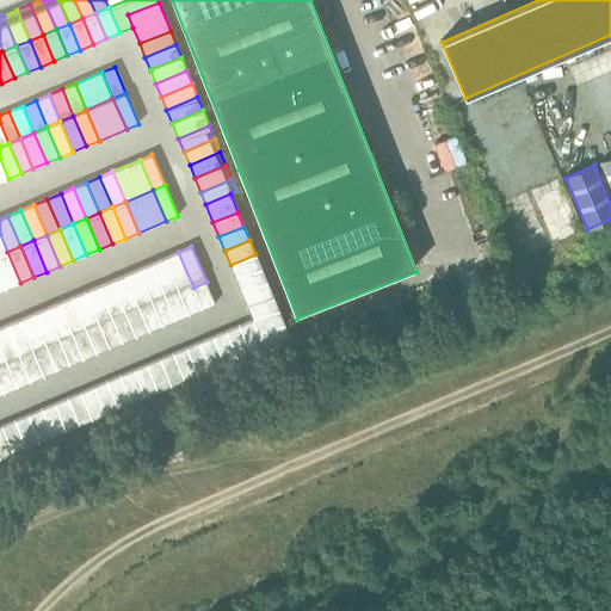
[(7,252),(0,253),(0,271),(7,289),(20,283),(7,252)]
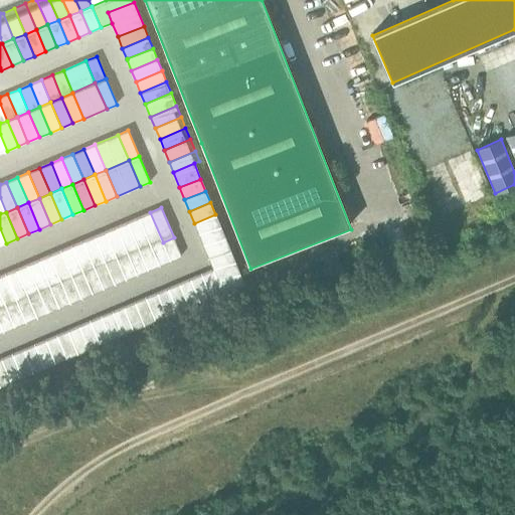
[(150,212),(128,221),(140,251),(163,242),(150,212)]
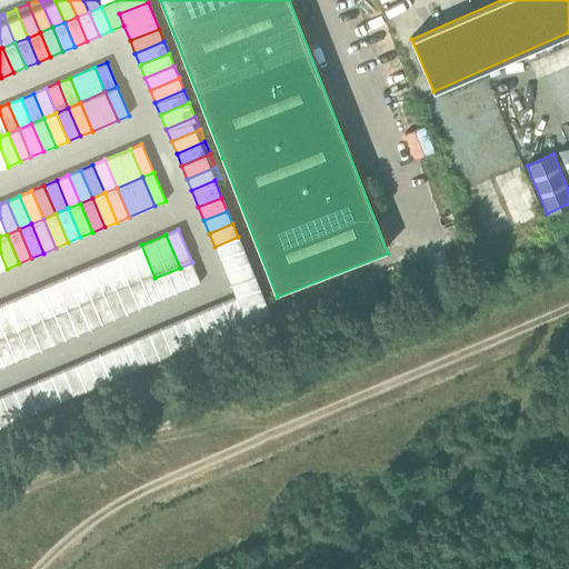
[(238,237),(215,247),(220,260),(243,250),(238,237)]
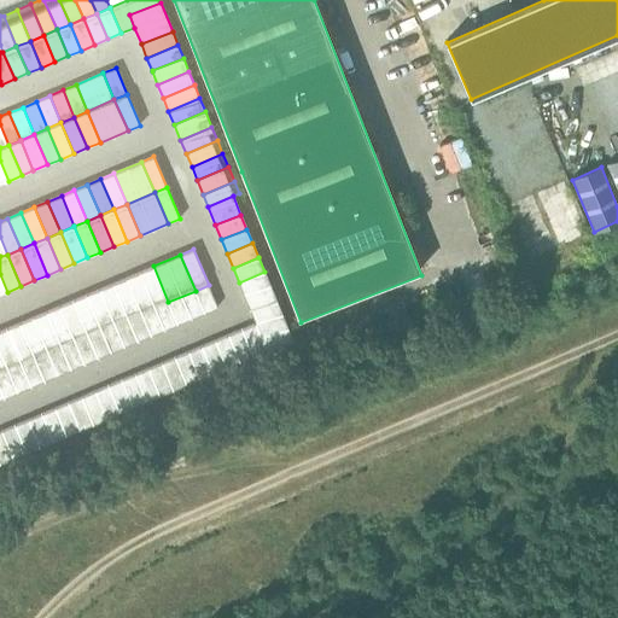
[(153,266),(140,272),(155,308),(168,302),(153,266)]
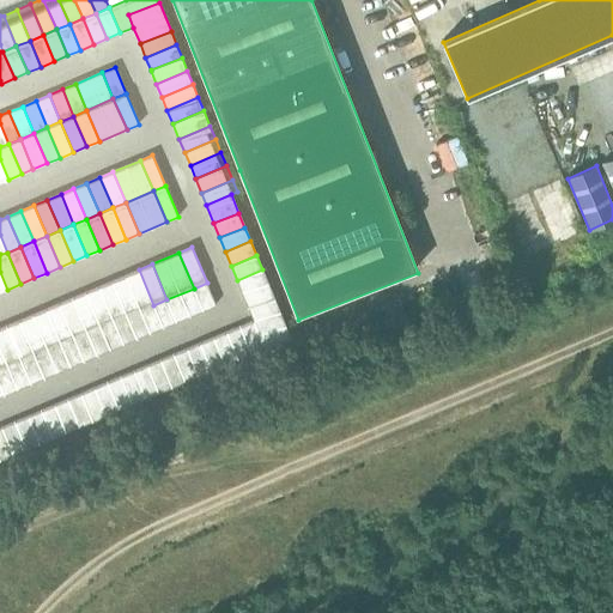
[(139,269),(126,275),(140,311),(153,305),(139,269)]
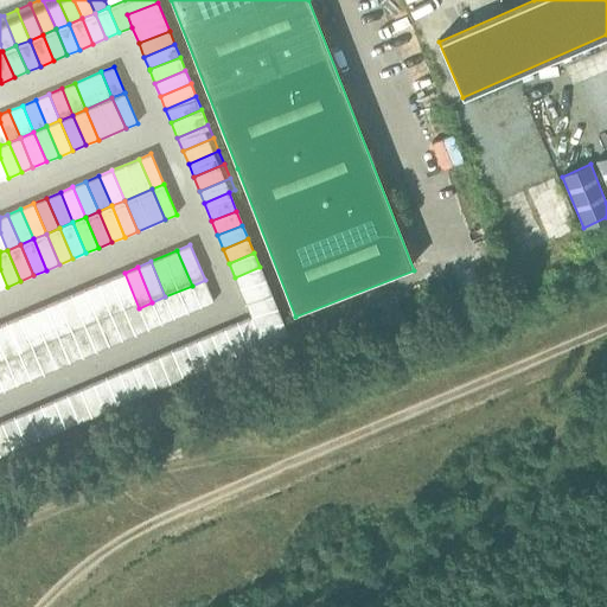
[(260,267),(235,278),(240,291),(266,280),(260,267)]
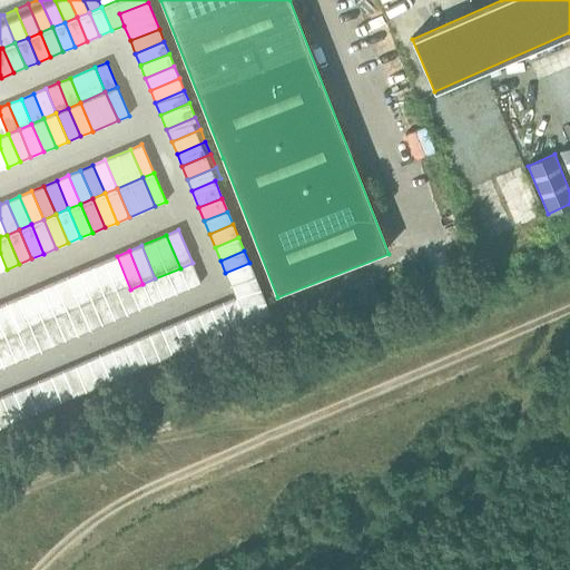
[(117,256),(105,262),(118,294),(130,290),(117,256)]
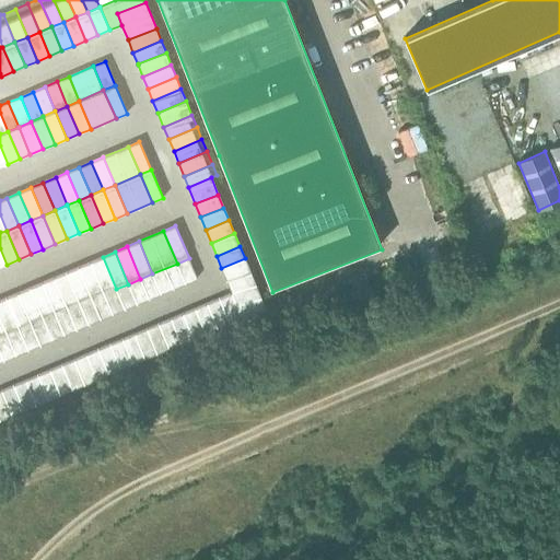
[(103,257),(91,261),(104,294),(116,289),(103,257)]
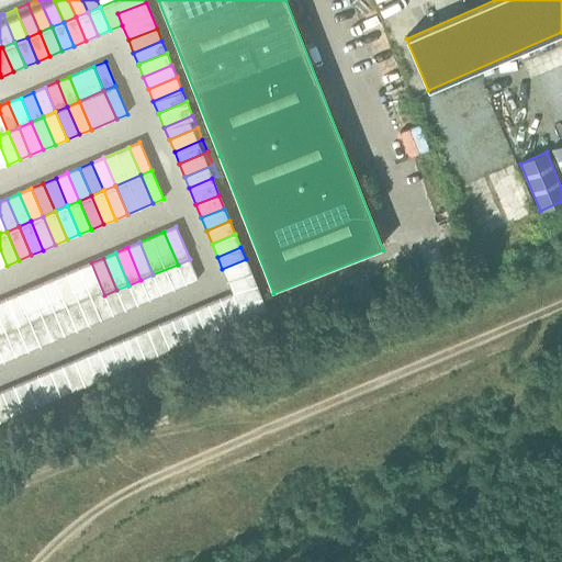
[(190,259),(178,265),(186,284),(198,279),(190,259)]
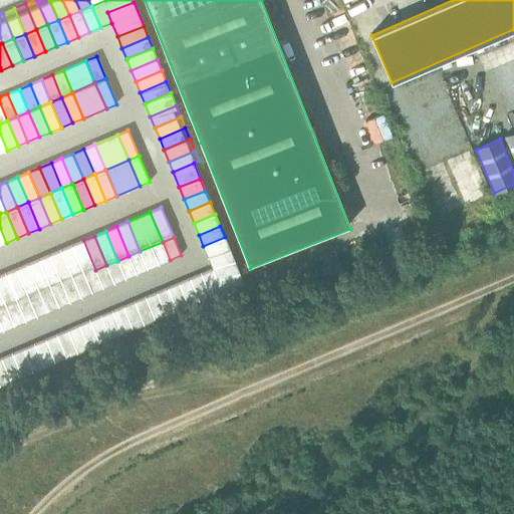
[(225,237),(203,246),(208,257),(230,248),(225,237)]
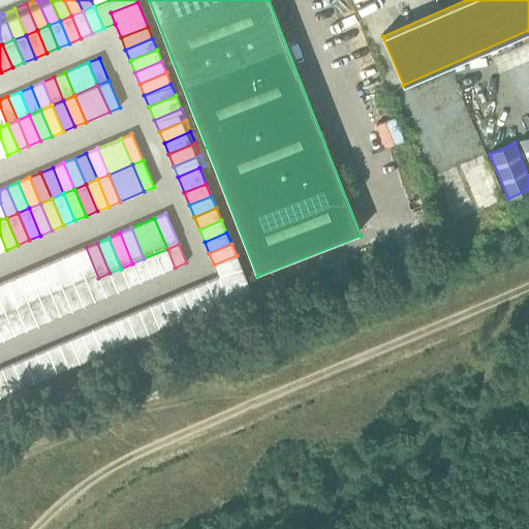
[(86,247),(74,252),(87,282),(98,278),(86,247)]
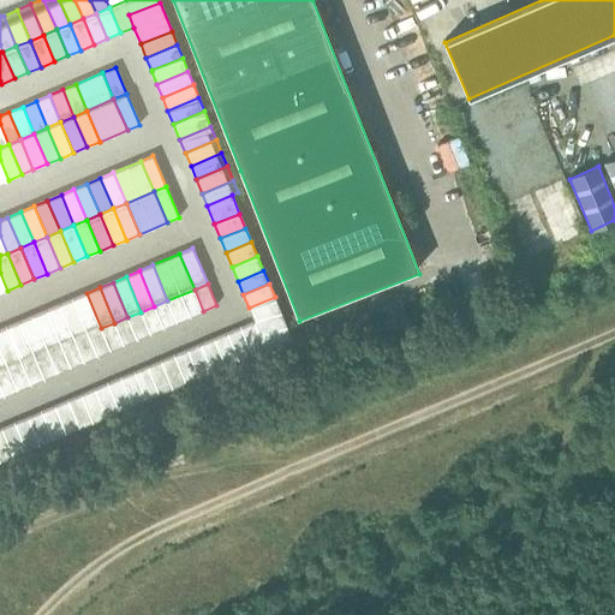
[(195,290),(167,300),(177,322),(203,311),(195,290)]
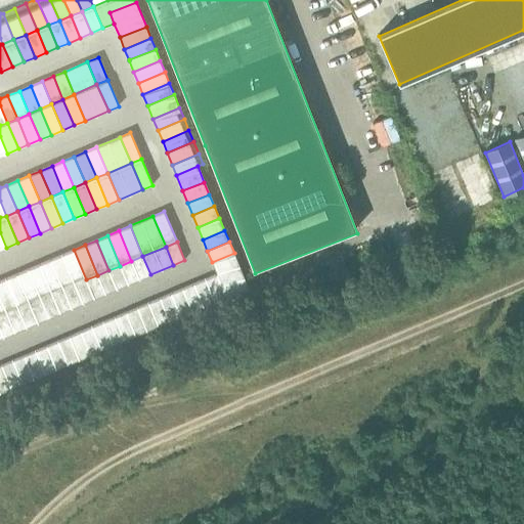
[(74,250),(62,254),(75,285),(86,279),(74,250)]
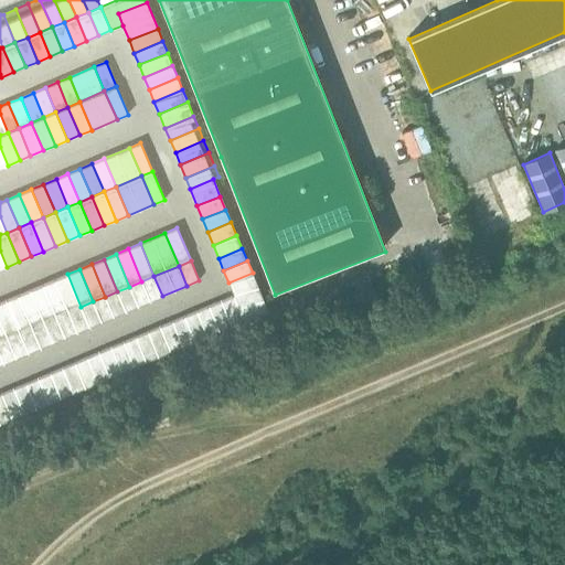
[(253,273),(228,283),(233,295),(238,307),(263,297),(257,285),(253,273)]
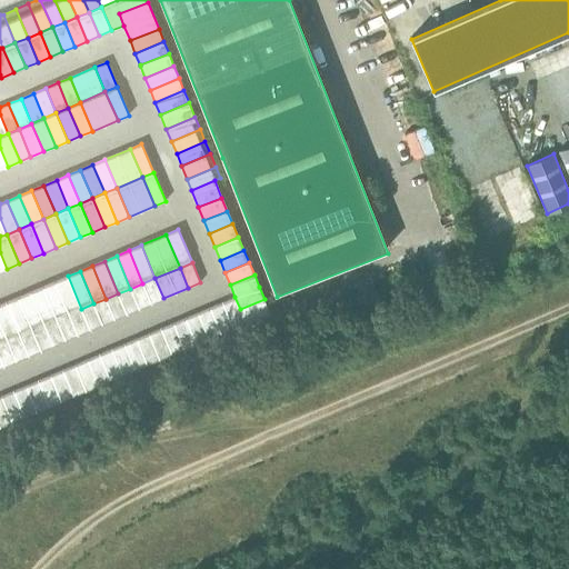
[(68,276),(56,281),(69,315),(81,309),(68,276)]
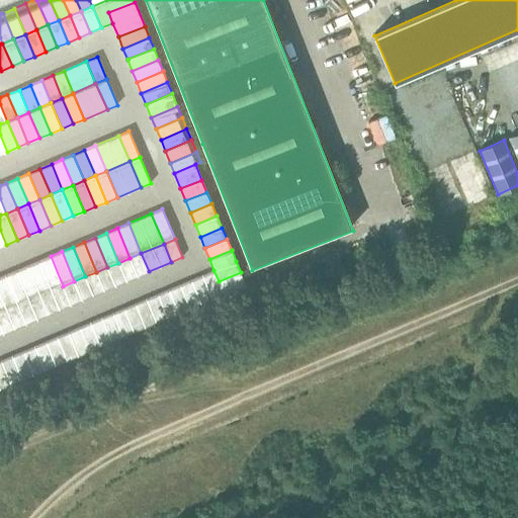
[(141,253),(130,258),(138,276),(149,271),(141,253)]
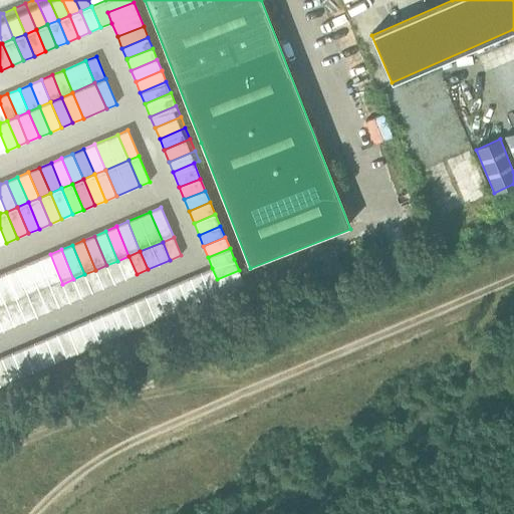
[(50,254),(39,259),(52,288),(62,284),(50,254)]
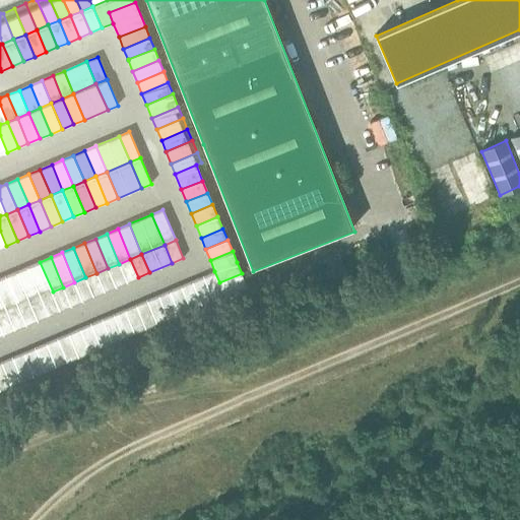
[(130,259),(119,264),(127,282),(138,277),(130,259)]
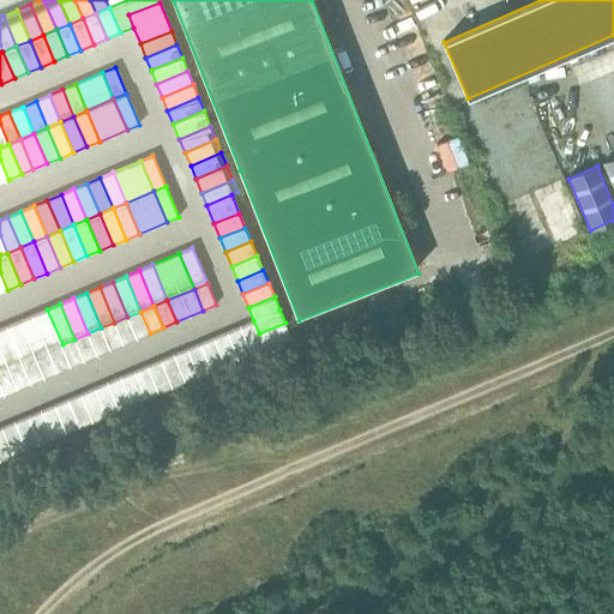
[(47,309),(34,314),(48,350),(62,344),(47,309)]
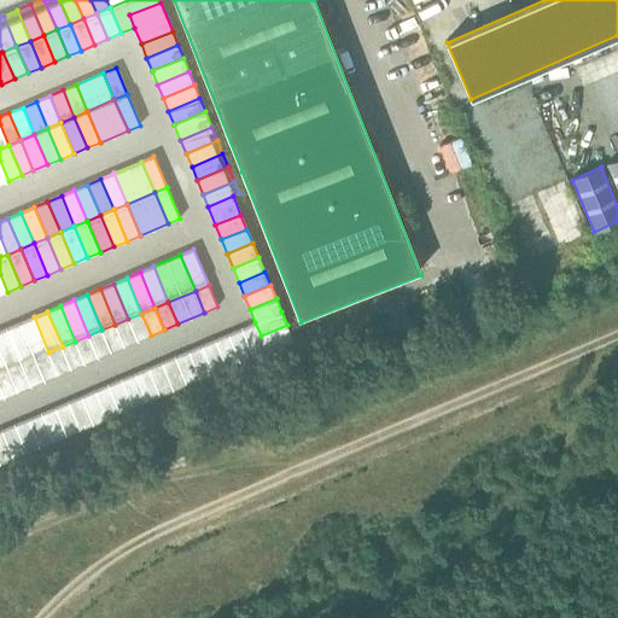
[(141,314),(128,319),(138,342),(151,336),(141,314)]
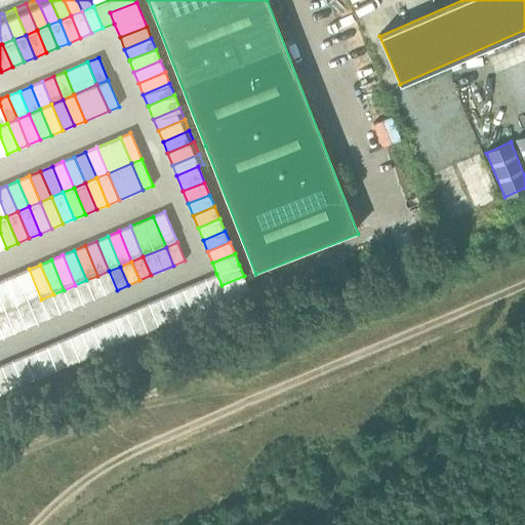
[(29,269),(17,274),(30,304),(41,299),(29,269)]
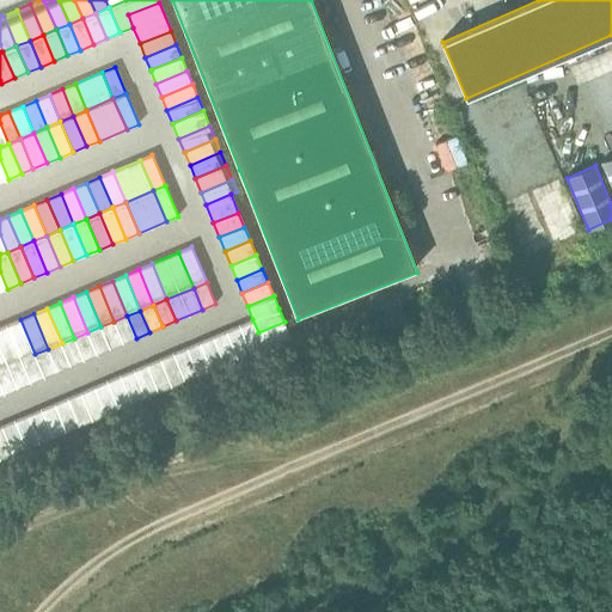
[(127,316),(114,322),(123,343),(136,338),(127,316)]
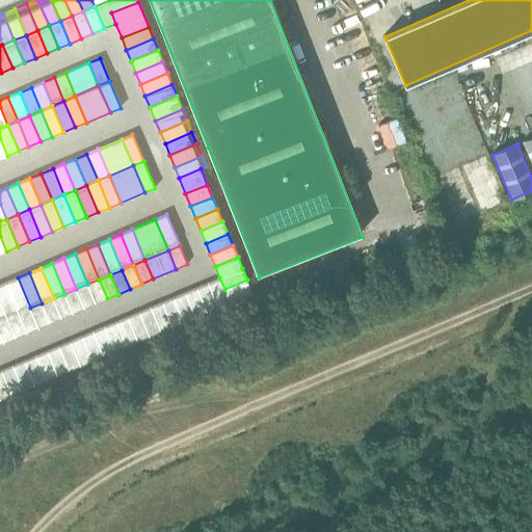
[(18,277),(6,283),(19,313),(30,308),(18,277)]
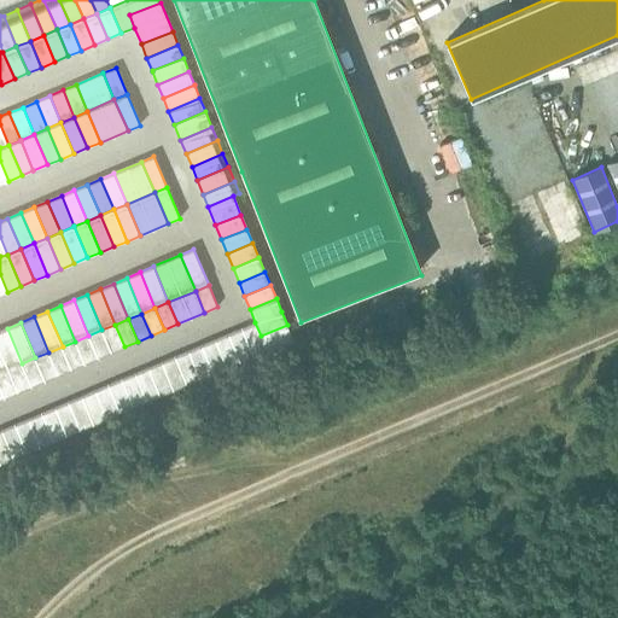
[(255,322),(242,328),(252,355),(267,349),(292,338),(287,325),(261,336),(255,322)]
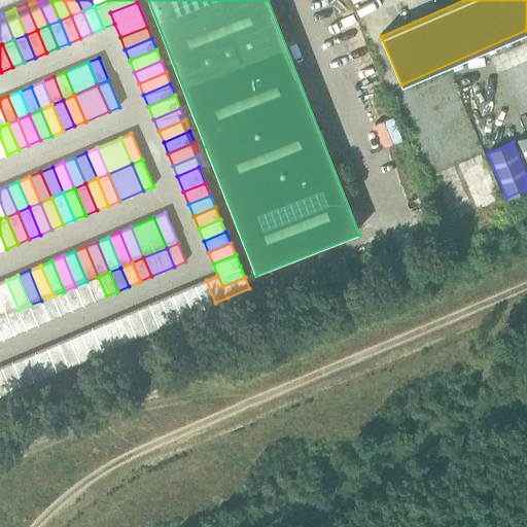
[(98,277),(86,281),(95,301),(106,295),(98,277)]
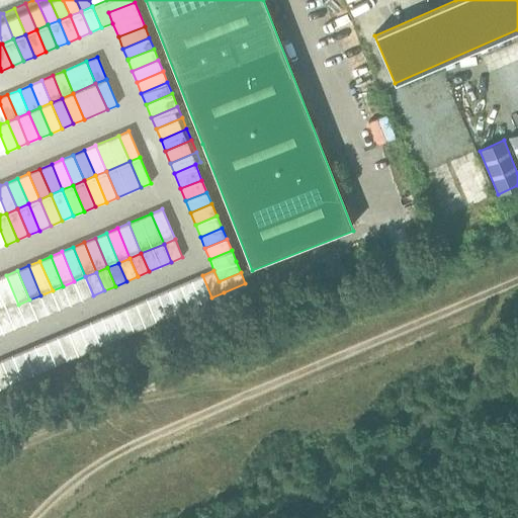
[(6,275),(0,277),(0,292),(7,310),(18,305),(6,275)]
